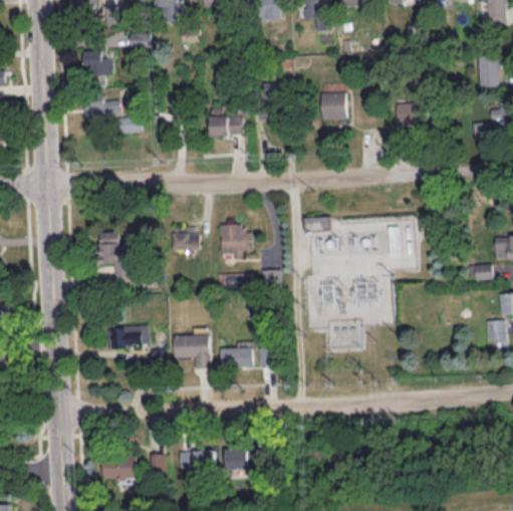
[(96,0),(67,0),(68,15),(97,14),(96,0)]
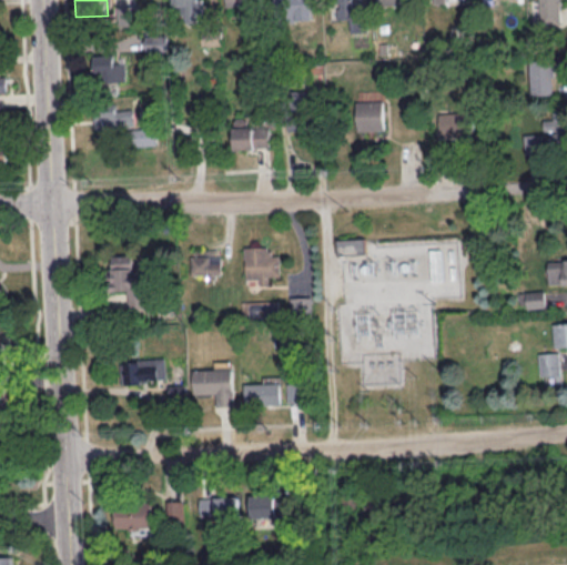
[(186,8),(188,23),(196,23),(195,16),(200,16),(199,0),(171,0),(172,9),(186,8)]
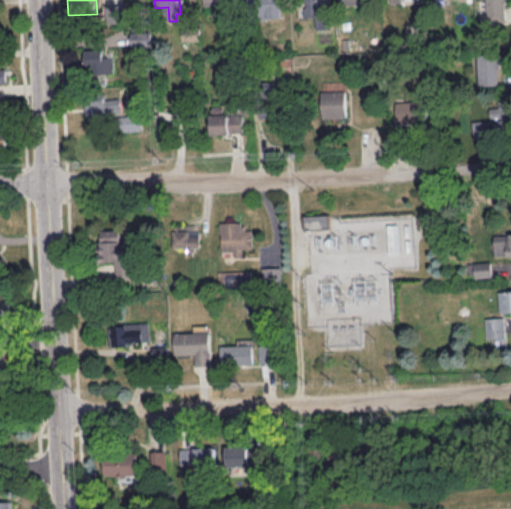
[(202,0),(203,9),(235,8),(234,0),(202,0)]
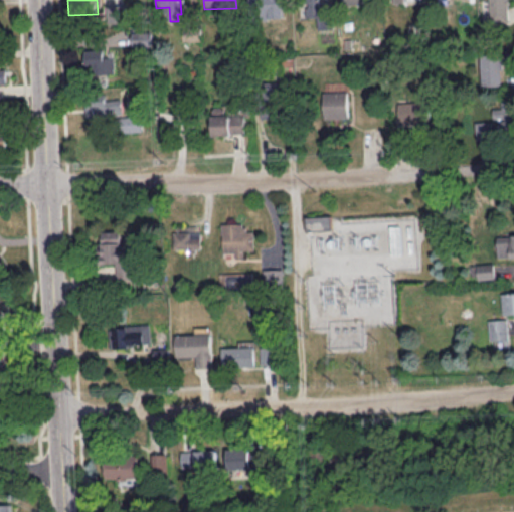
[(248,0),(249,16),(268,15),(268,20),(283,19),(282,0),(248,0)]
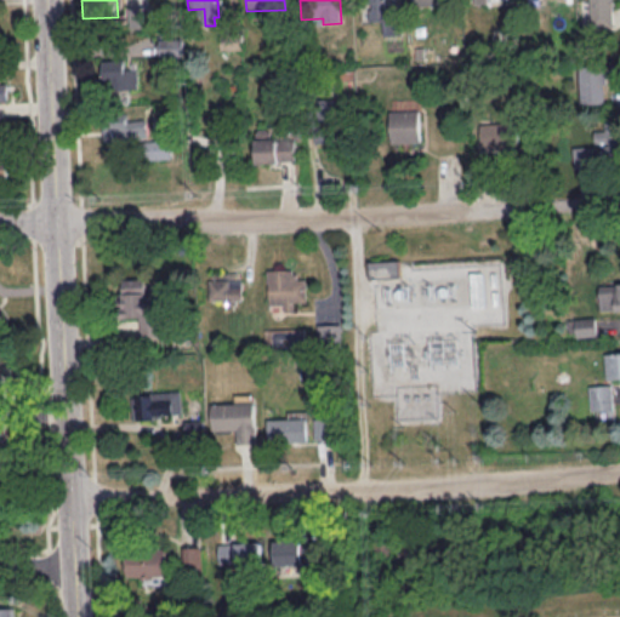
[(587,0),(590,30),(612,30),(610,0),(587,0)]
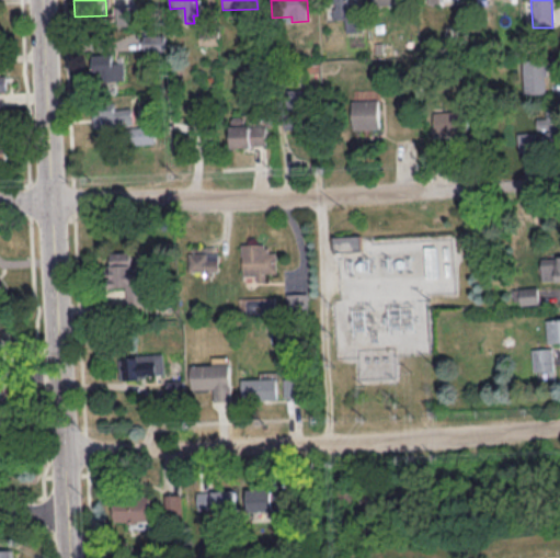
[(144,53),(166,53),(166,36),(144,36),(144,53)]
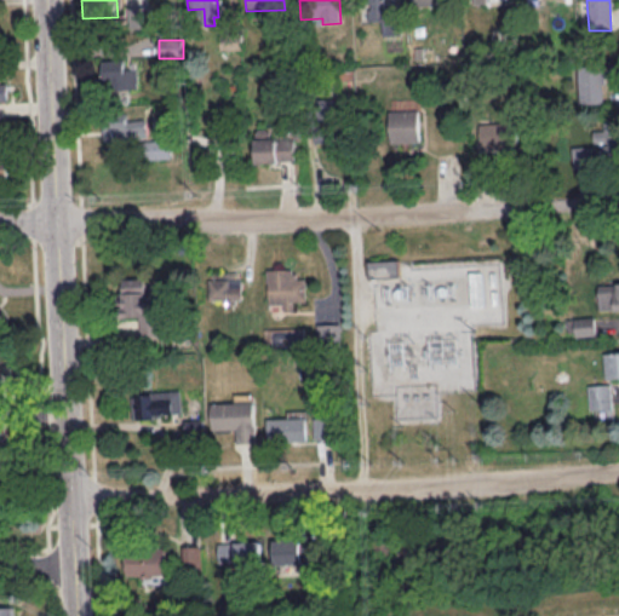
[(124,62),(101,62),(102,87),(114,87),(114,92),(125,91),(124,62)]
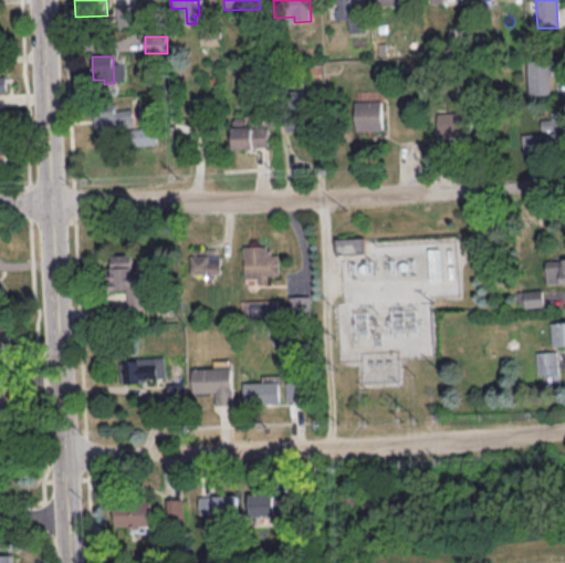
[(529,96),(551,96),(550,59),(529,60),(529,96)]
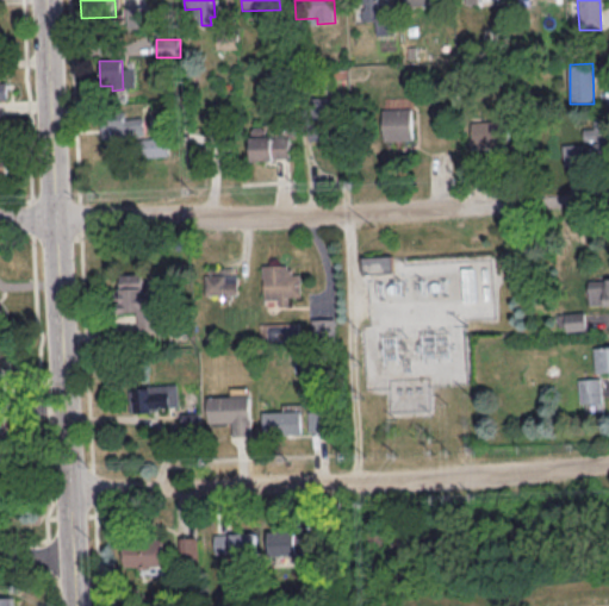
[(100,142),(141,139),(142,157),(165,156),(163,143),(144,144),(142,118),(99,120),(100,142)]
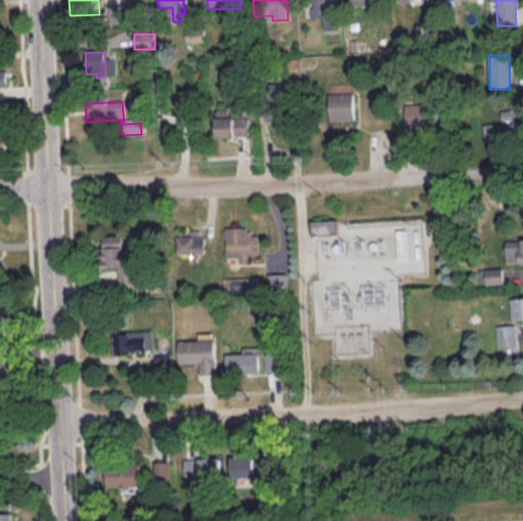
[(484,126),(485,143),(506,142),(506,133),(522,132),(522,103),(511,104),(511,112),(500,113),(502,125),(484,126)]
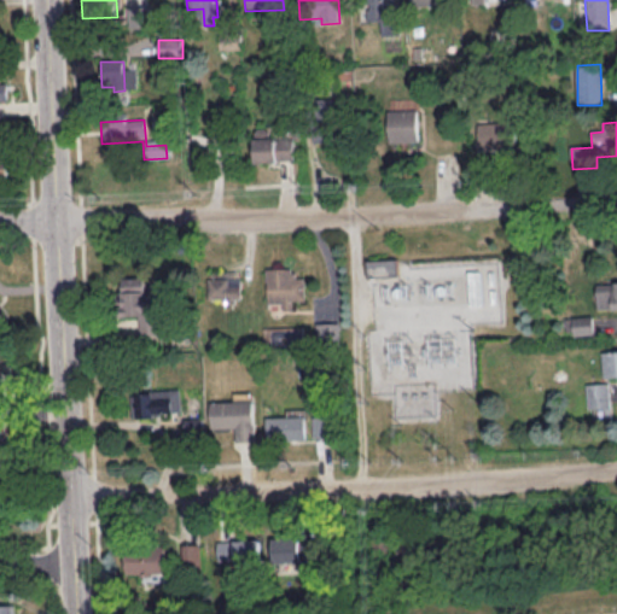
[(476,126),(477,151),(507,150),(506,123),(476,126)]
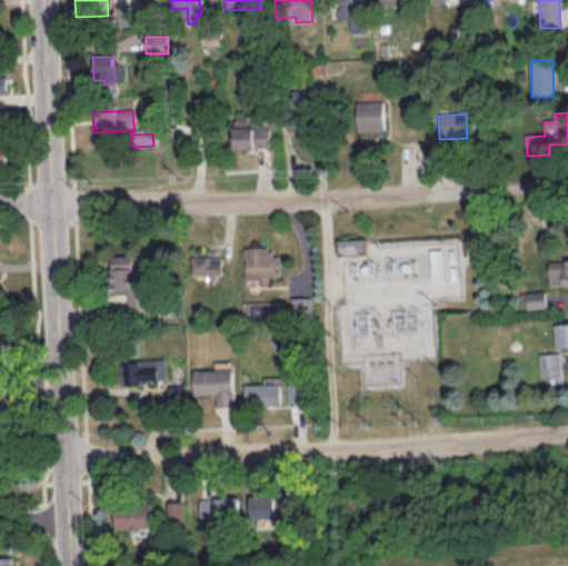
[(232,129),(232,151),(271,150),(270,128),(232,129)]
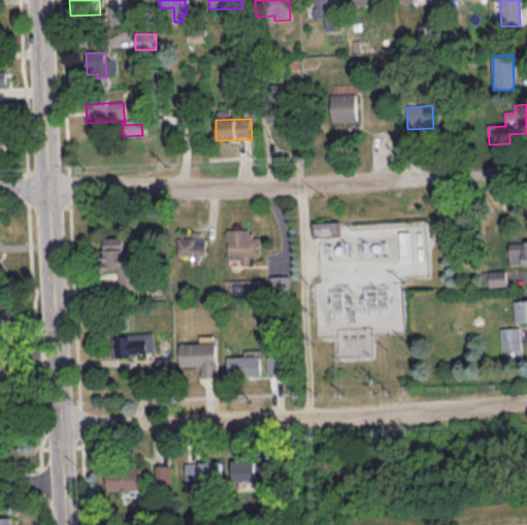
[(339,237),(317,238),(313,238),(311,225),(338,223),(338,226),(339,237)]
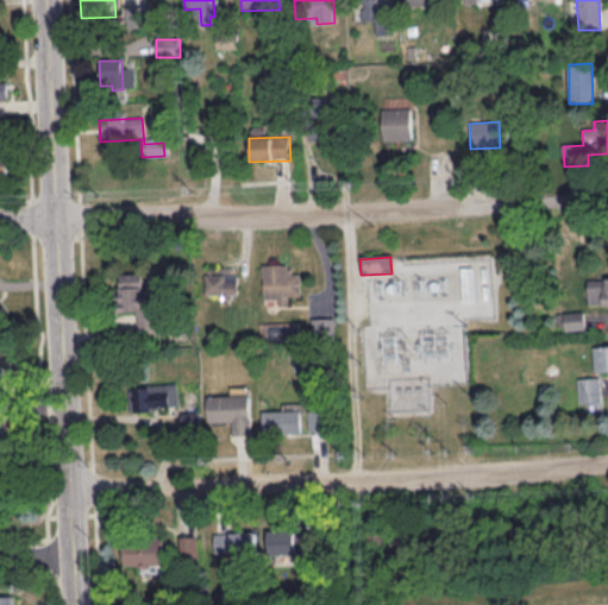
[(262,301),(276,301),(276,307),(287,307),(287,297),(299,297),(299,276),(288,276),(288,266),(262,266),(262,301)]
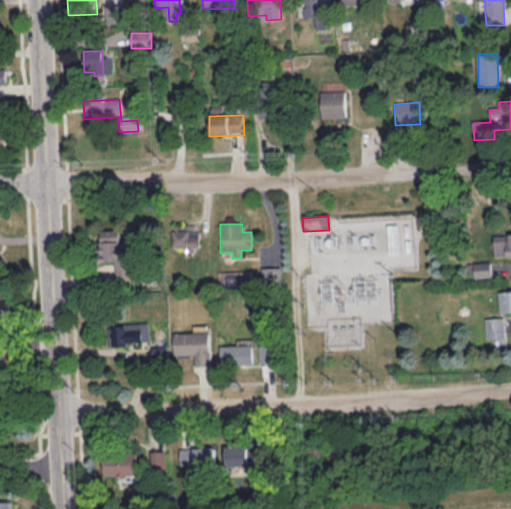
[(198,249),(197,227),(172,228),(172,249),(198,249)]
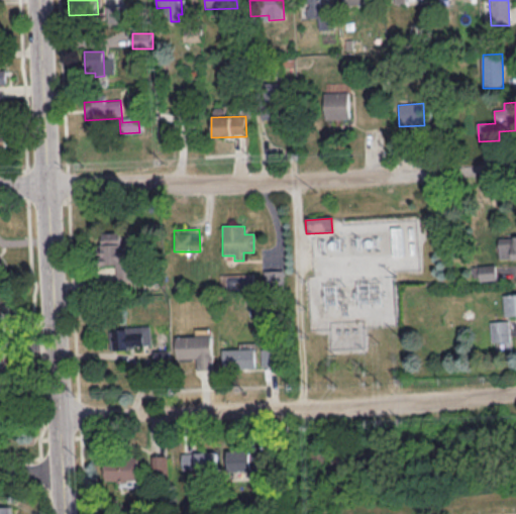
[(101,234),(103,267),(122,266),(123,271),(118,271),(119,283),(127,282),(125,233),(101,234)]
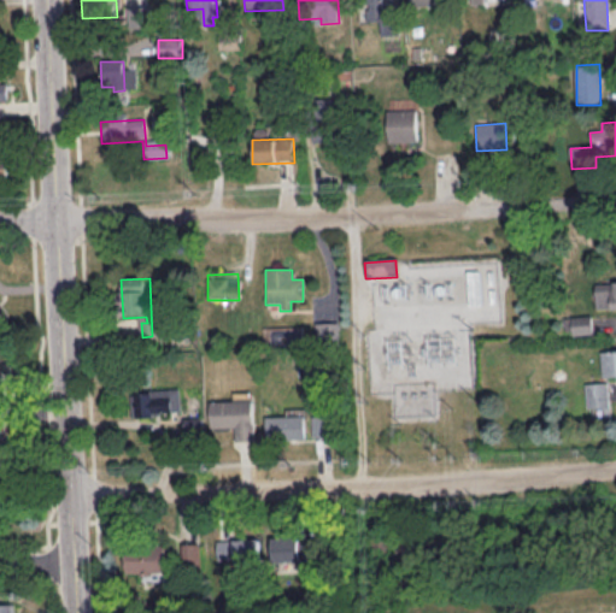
[(615,283),(594,283),(596,311),(615,311),(615,283)]
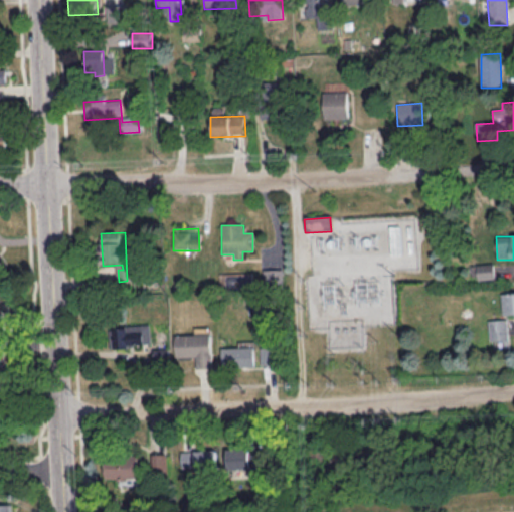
[(477,282),(494,281),(493,266),(477,266),(477,282)]
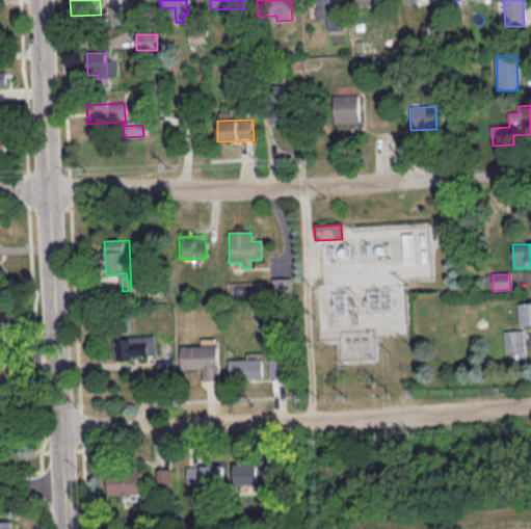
[(270,297),(289,298),(290,281),(271,280),(270,297)]
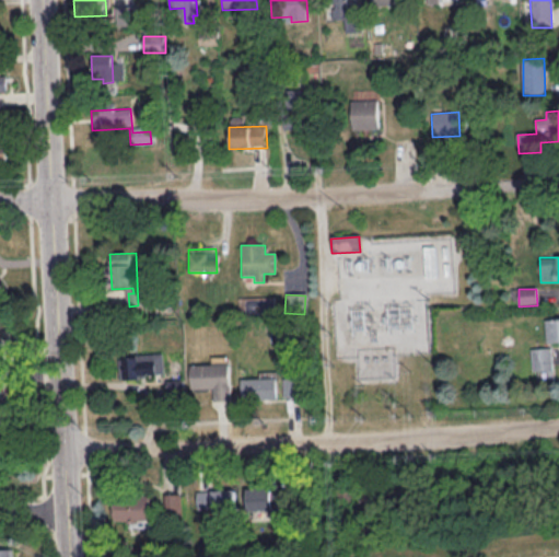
[(558,344),(558,320),(545,321),(545,345),(558,344)]
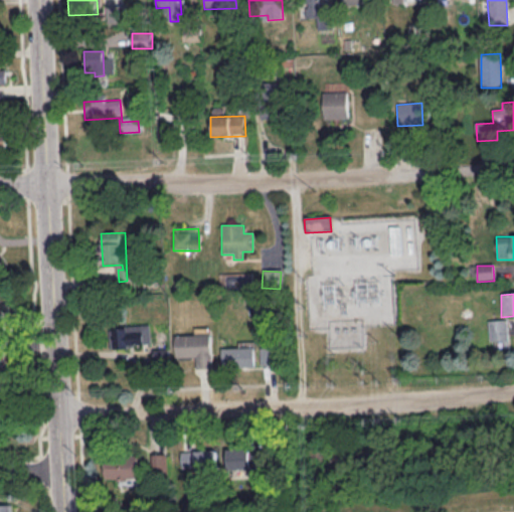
[(508,350),(507,321),(488,322),(489,343),(497,342),(498,350),(508,350)]
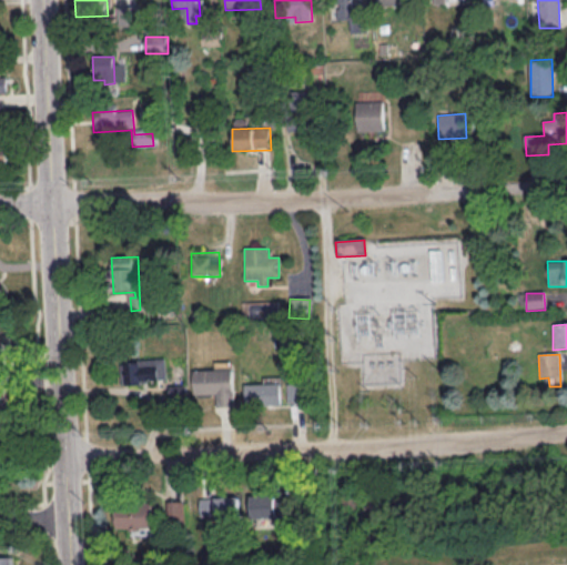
[(124,362),(125,384),(165,383),(164,361),(124,362)]
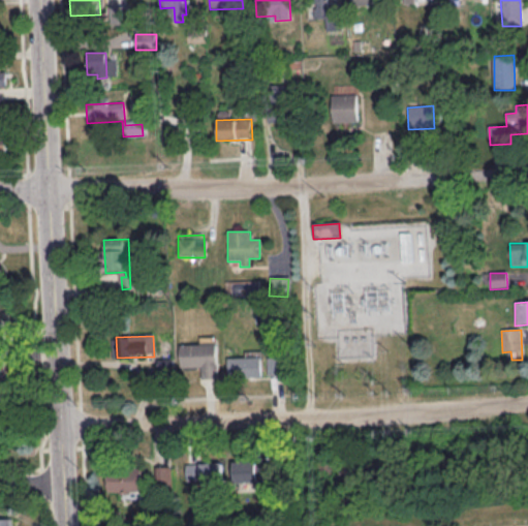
[(217,345),(180,346),(180,369),(202,368),(202,379),(217,378),(217,345)]
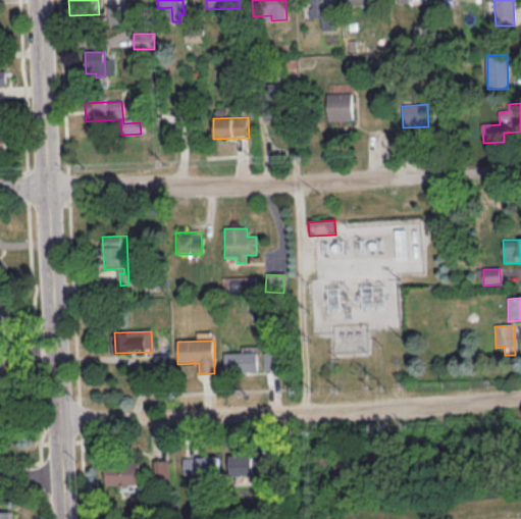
[(224,374),(257,374),(257,354),(224,354),(224,374)]
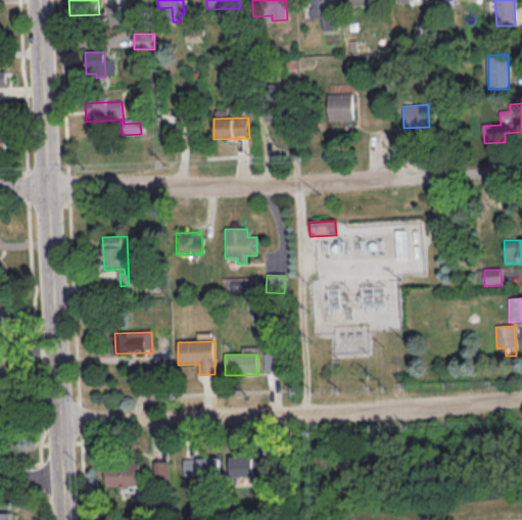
[(154,356),(155,371),(171,370),(171,356),(154,356)]
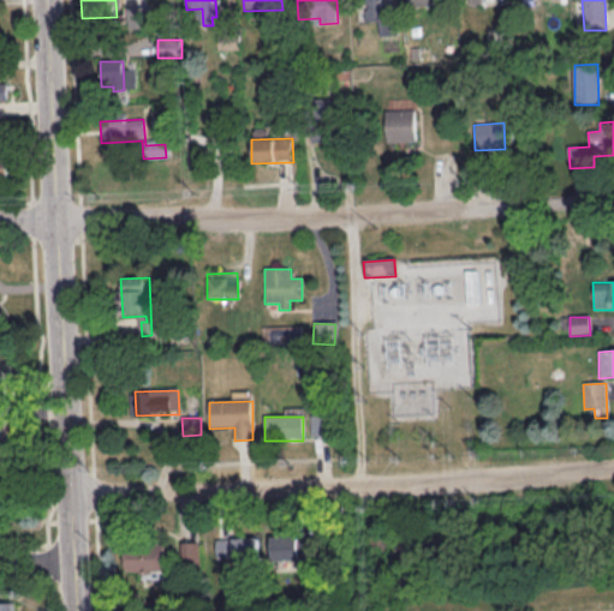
[(269,538),(270,573),(294,571),(294,561),(307,561),(305,537),(269,538)]
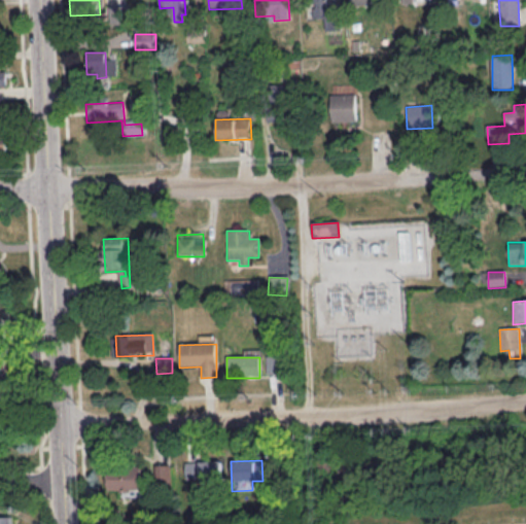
[(184,483),(220,481),(219,462),(183,463),(184,483)]
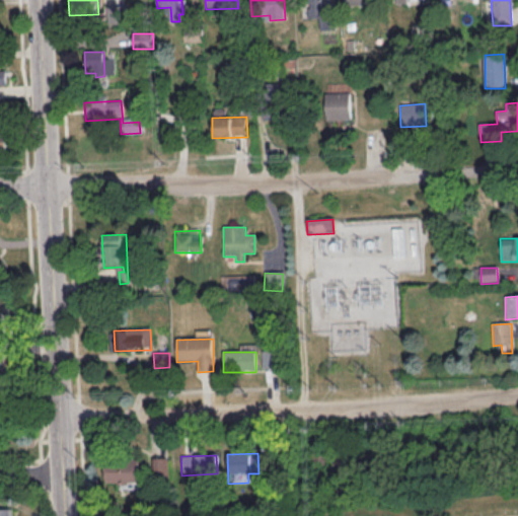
[(164,458),(157,459),(158,477),(165,477),(164,458)]
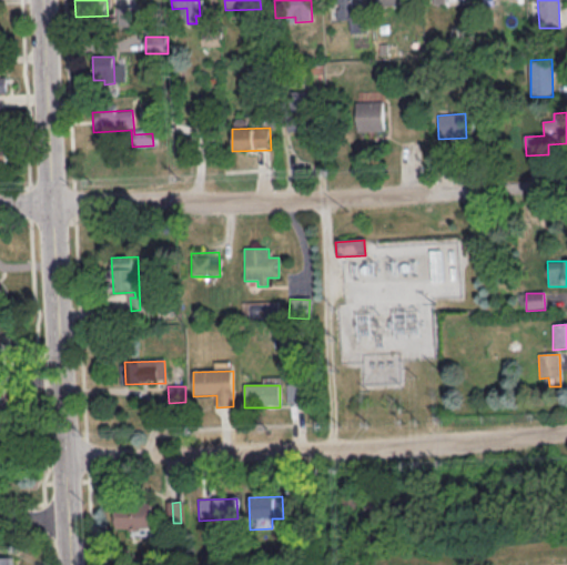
[(113,531),(151,532),(152,506),(114,504),(113,531)]
